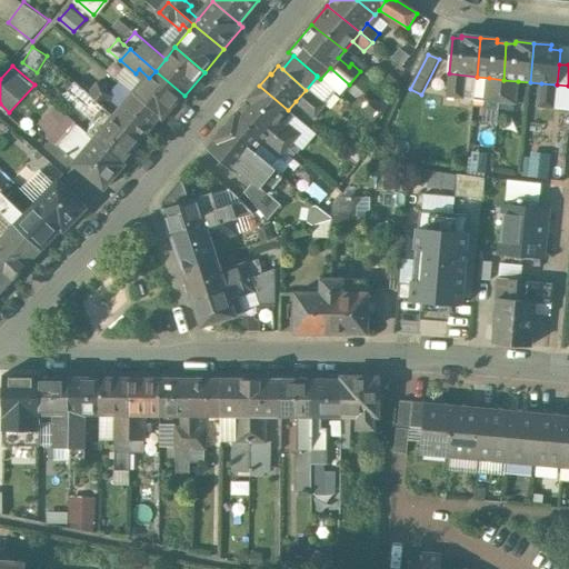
[(349,85),(330,68),(320,79),(339,96),(340,96),(349,85)]
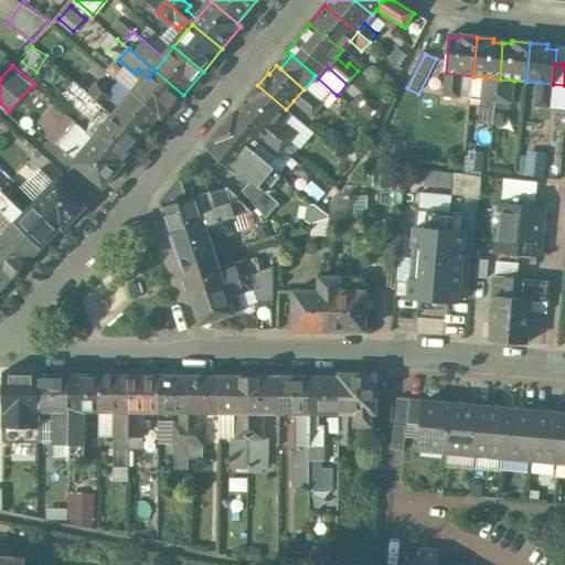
[(183,95),(155,71),(148,77),(134,94),(160,116),(162,119),(183,95)]
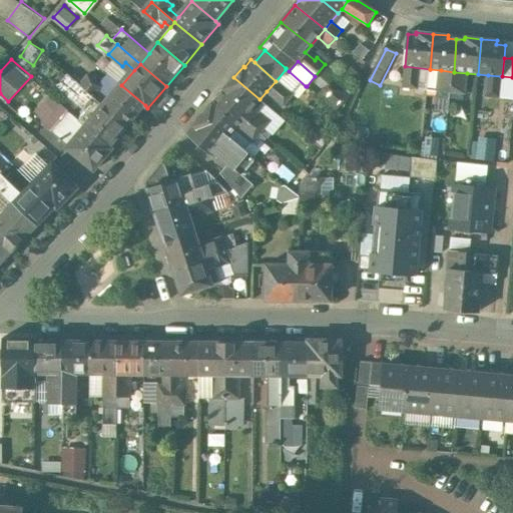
[(454,72),(441,70),(439,92),(452,94),(454,72)]
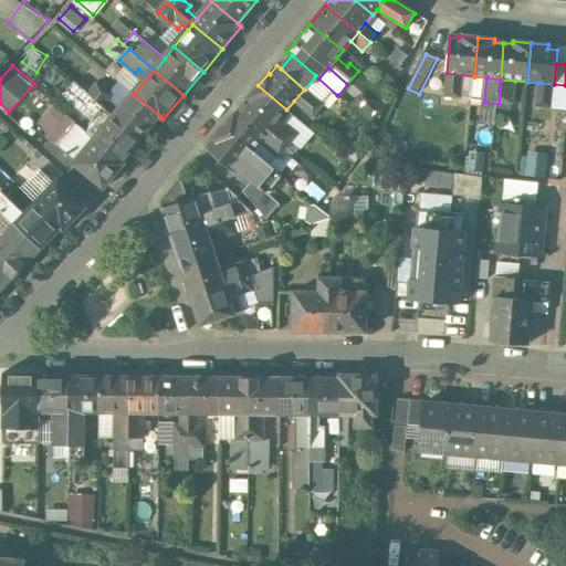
[(515,81),(501,80),(499,104),(513,105),(515,81)]
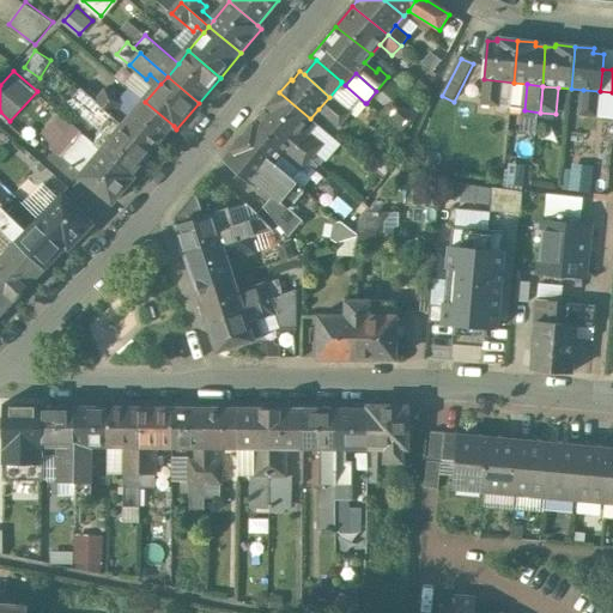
[(599,91),(583,90),(581,116),(595,117),(599,91)]
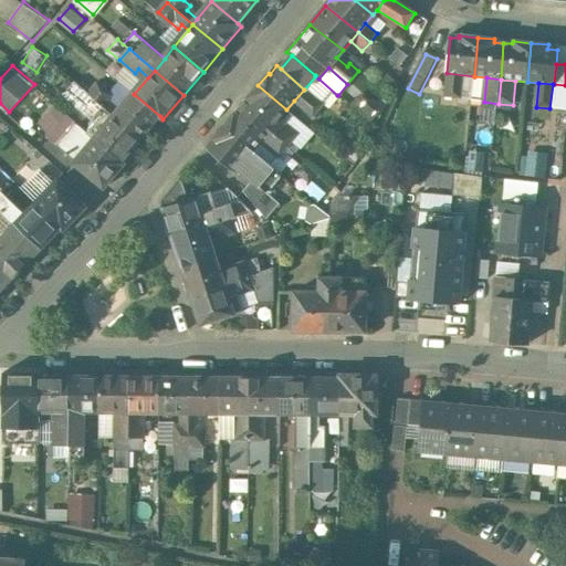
[(88,96),(75,85),(65,97),(93,122),(87,135),(94,140),(114,117),(88,96)]
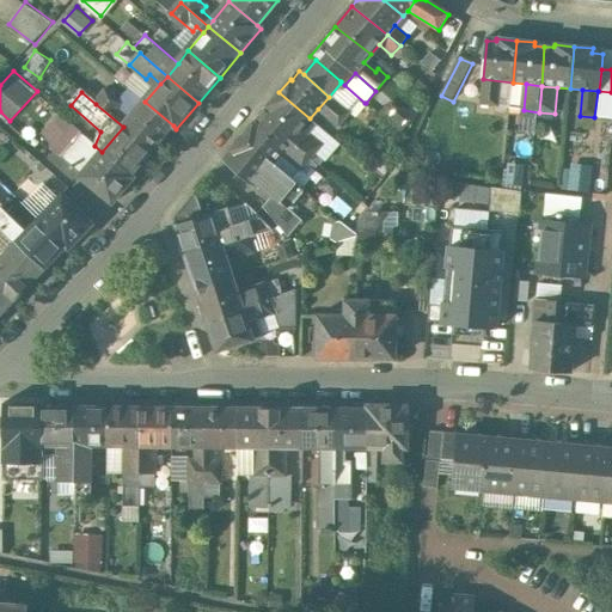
[(106,92),(96,104),(123,127),(129,120),(118,111),(123,106),(106,92)]
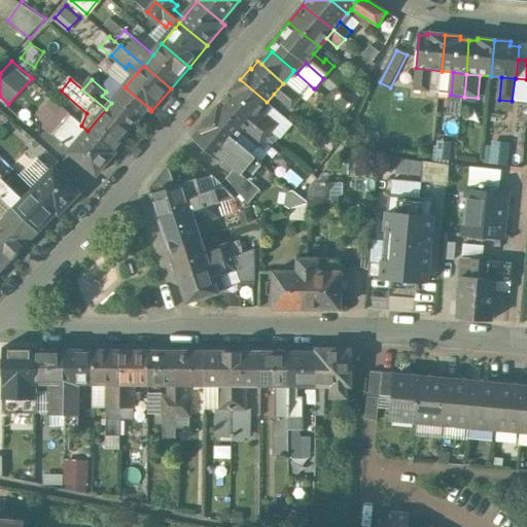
[(267,102),(240,79),(232,90),(233,92),(225,100),(250,121),(267,102)]
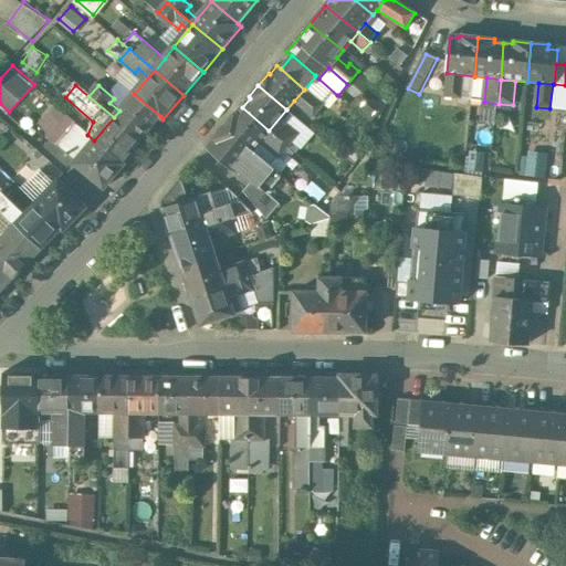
[(323,105),(304,90),(294,101),(313,116),(323,105)]
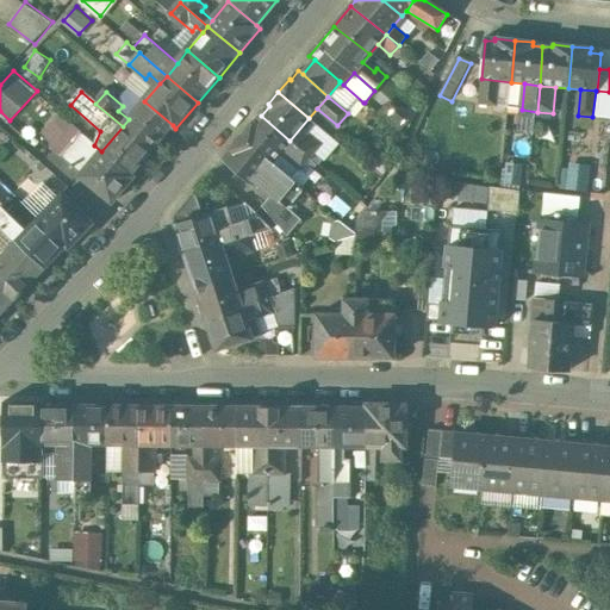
[(173,125),(144,101),(129,119),(123,126),(151,150),(173,125)]
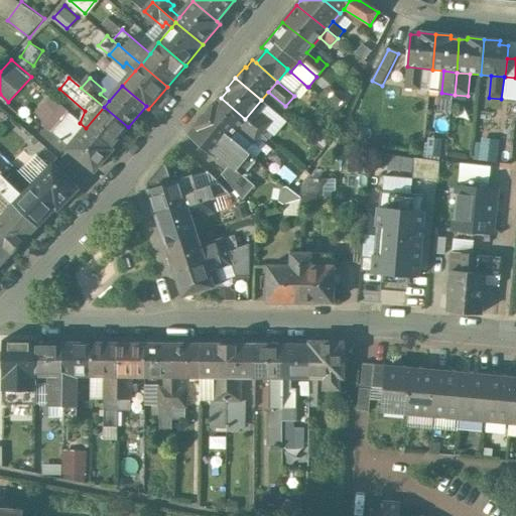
[(245,119),(221,98),(215,105),(214,104),(204,115),(230,137),(245,119)]
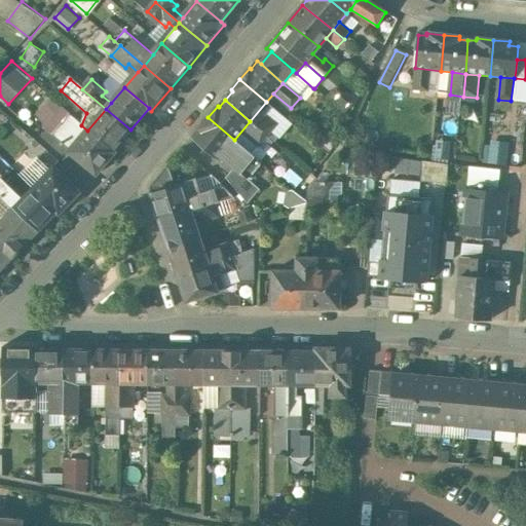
[(130,129),(106,109),(87,130),(112,151),(130,129)]
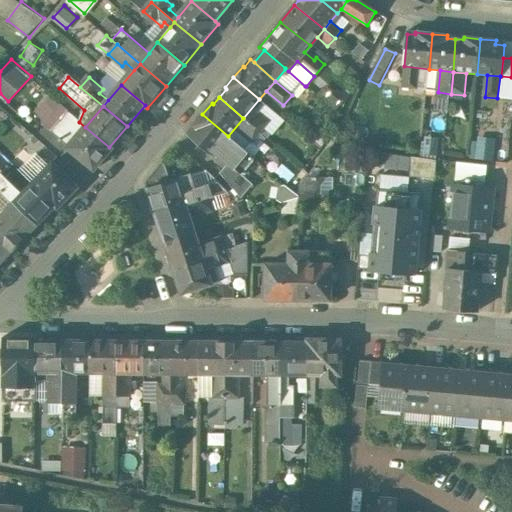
[(228,136),(202,114),(192,126),(194,128),(187,136),(213,156),(215,154),(228,137),(228,136)]
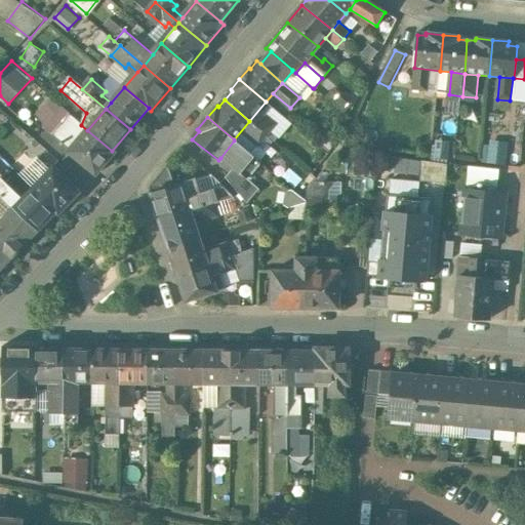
[(68,127),(57,138),(71,150),(80,138),(68,127)]
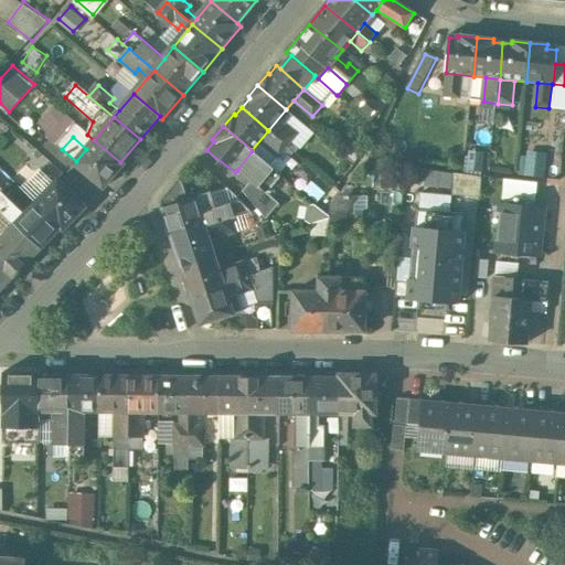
[(120,162),(94,140),(86,149),(76,161),(74,163),(103,188),(123,164),(120,162)]
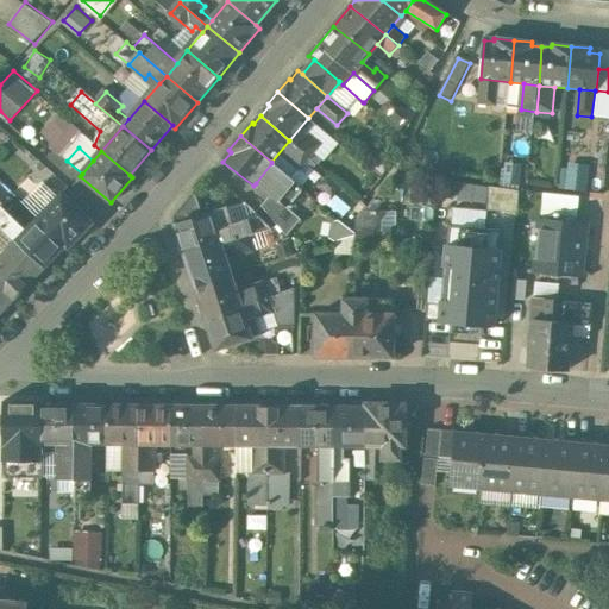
[(562,186),(589,187),(590,163),(562,162),(562,186)]
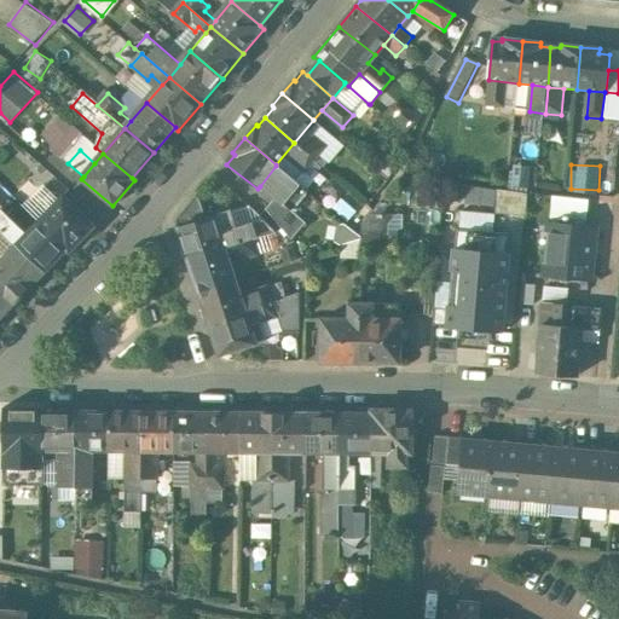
[(304,189),(276,166),(260,186),(275,200),(287,209),(288,208),(304,189)]
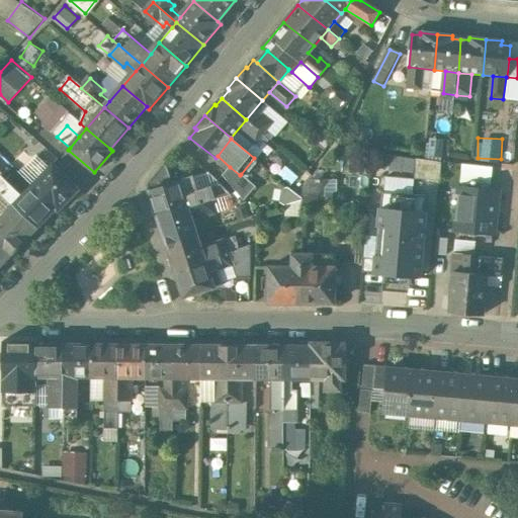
[(38,158),(30,150),(24,156),(32,164),(37,159),(38,158)]
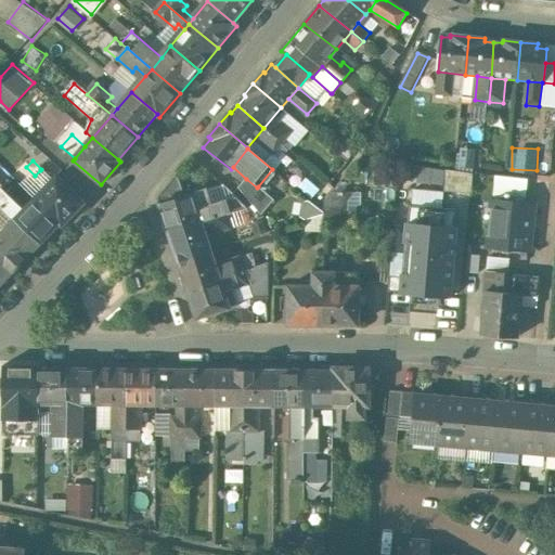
[(420,165),(413,203),(442,208),(449,170),(420,165)]
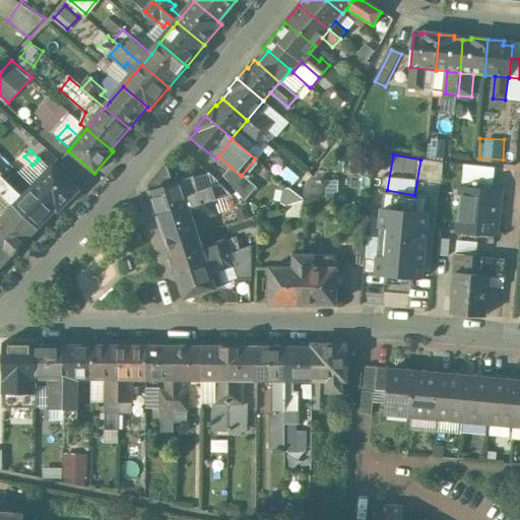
[(51,172),(38,159),(33,165),(29,169),(42,181),(51,172)]
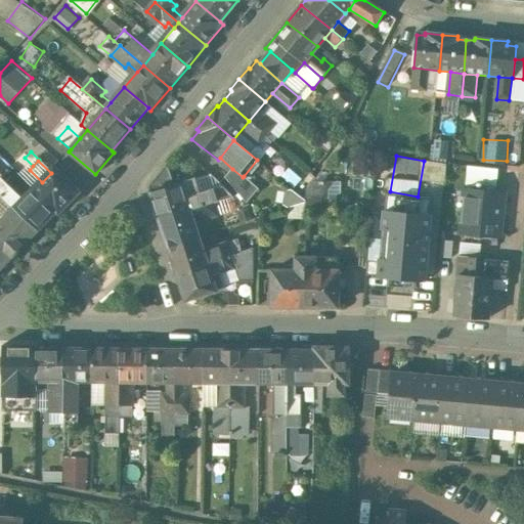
[(480,181),(496,183),(498,170),(483,168),(480,181)]
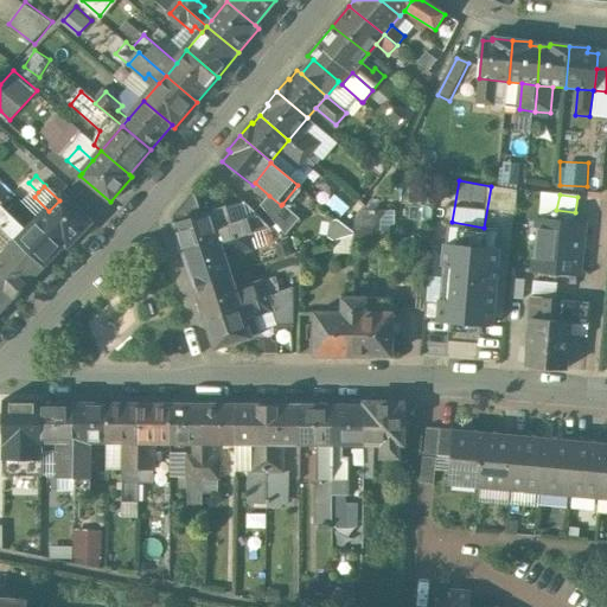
[(49,211),(40,219),(66,244),(69,247),(93,222),(64,196),(59,200),(49,211)]
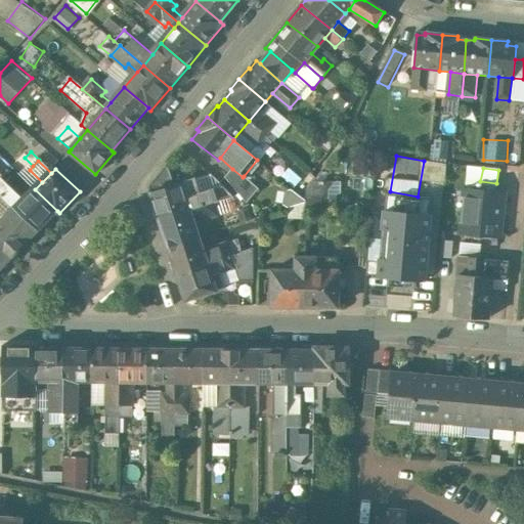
[(243,177),(232,169),(223,177),(246,204),(258,189),(244,176),(243,177)]
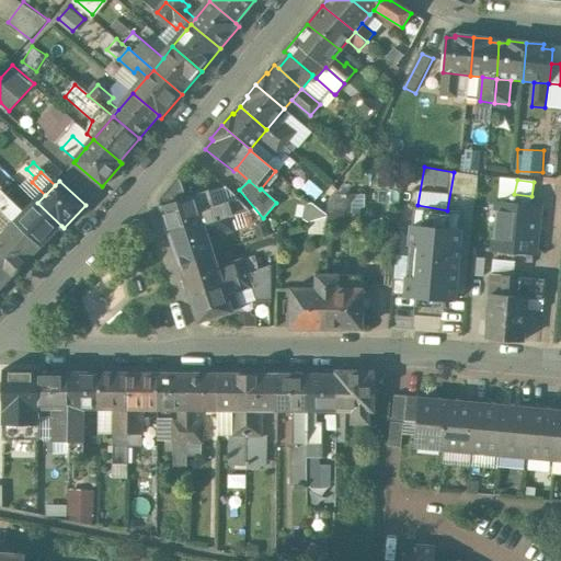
[(26,214),(1,190),(0,190),(0,208),(15,225),(26,214)]
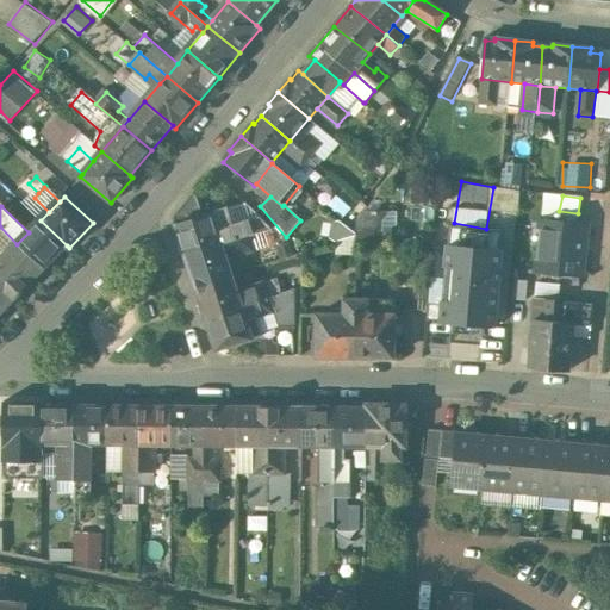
[(243,223),(231,226),(226,210),(212,215),(222,246),(248,237),(243,223)]
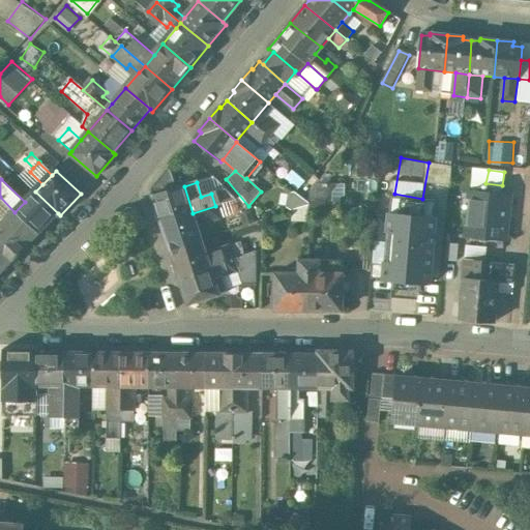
[(184,185),(153,196),(162,223),(193,213),(184,186),(184,185)]
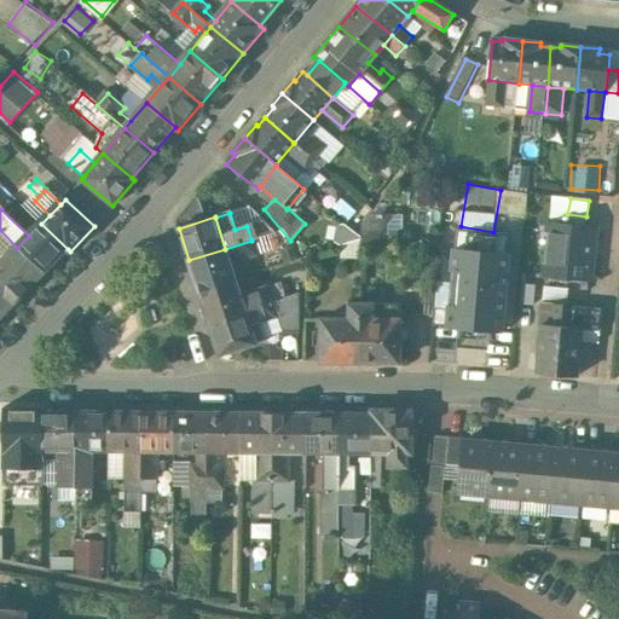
[(264,220),(247,226),(252,241),(275,233),(264,220)]
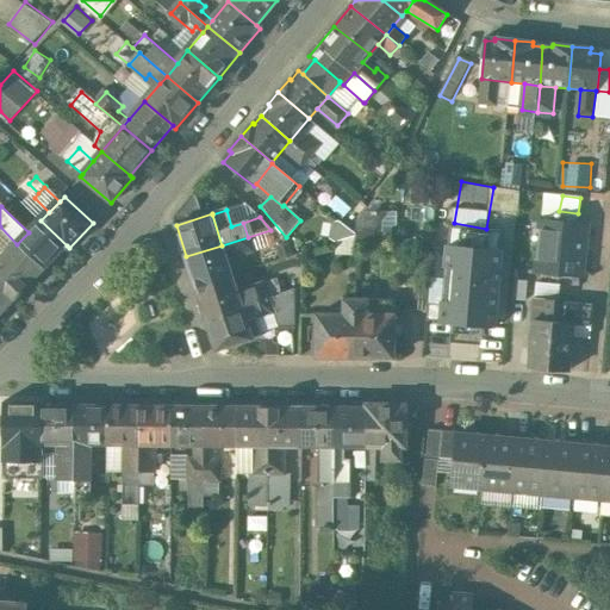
[(29,232),(17,244),(44,269),(67,246),(41,221),(29,232)]
